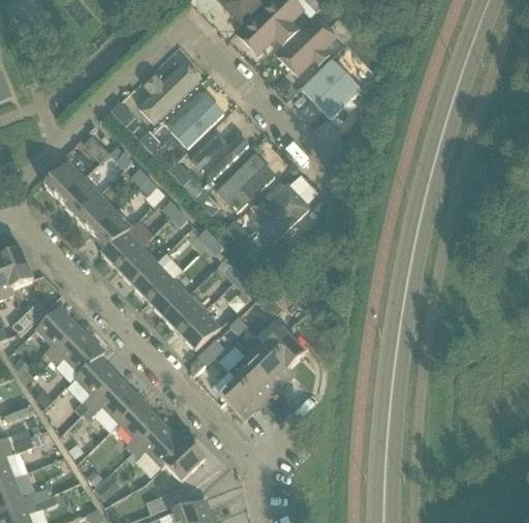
[(50,31),(34,0),(19,0),(12,3),(31,40),(50,31)]
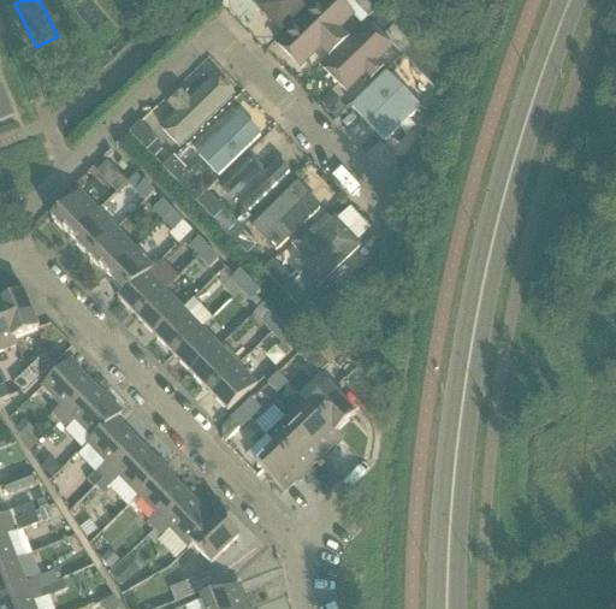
[(266,46),(312,0),(255,0),(238,17),(266,46)]
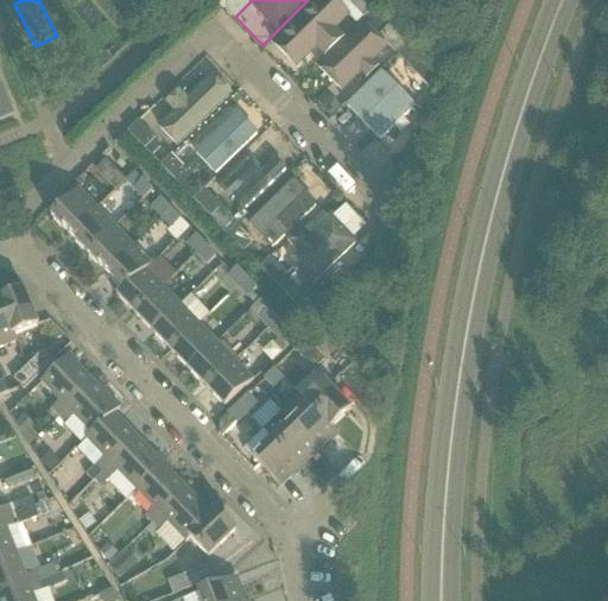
[(296,78),(354,19),(333,0),(308,0),(263,45),(296,78)]
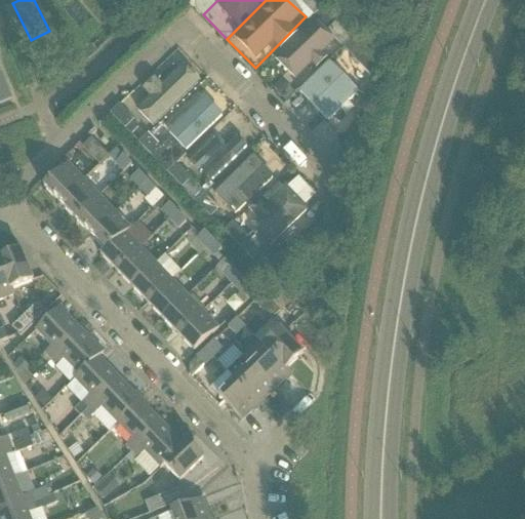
[(293,0),(301,0),(313,11),(313,12),(318,7),(322,3),(319,0),(293,0)]
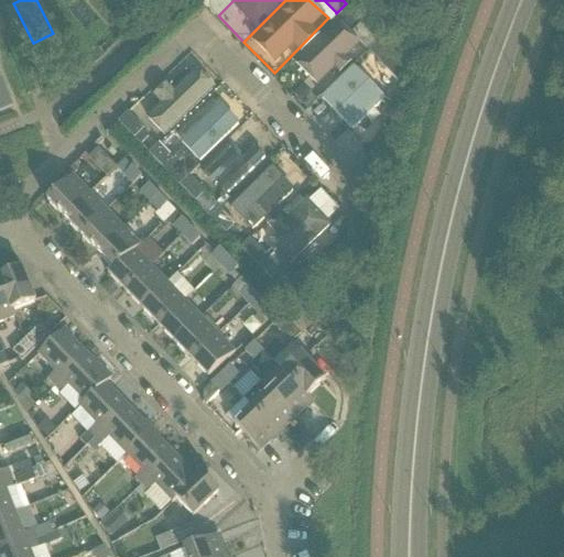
[(346,3),(342,8),(336,13),(367,44),(367,45),(377,35),(377,34),(360,18),(346,3)]
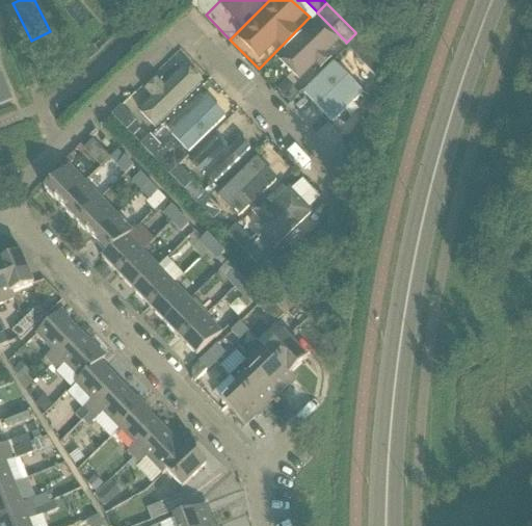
[(259,69),(283,93),(334,40),(310,17),(259,69)]
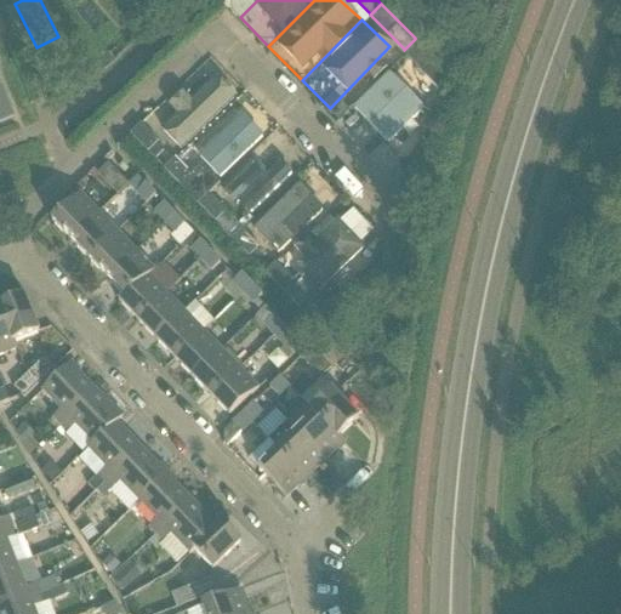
[(415,39),(404,50),(422,67),(432,57),(426,50),(415,39)]
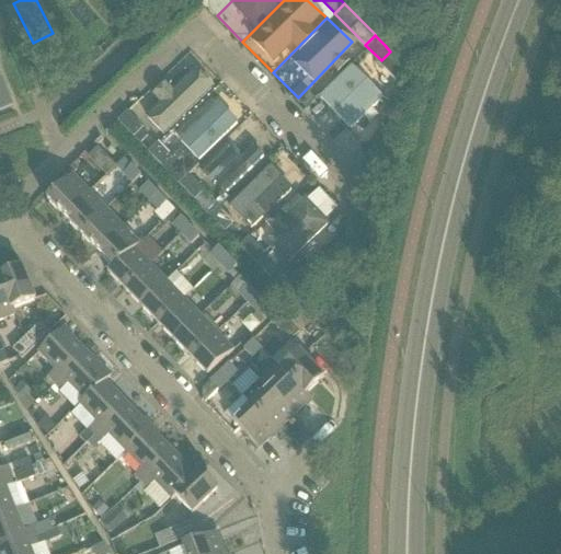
[(135,97),(162,131),(214,89),(186,55),(135,97)]
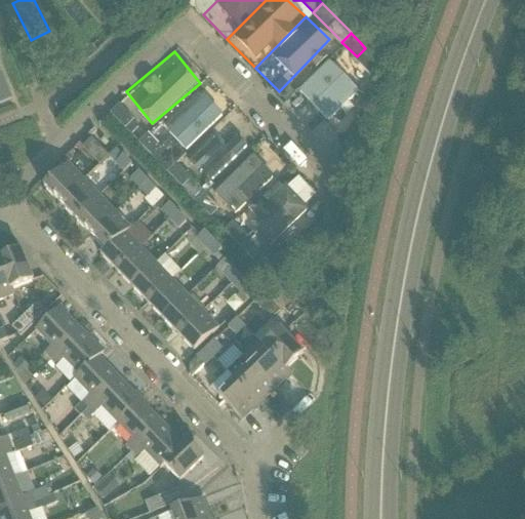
[(350,84),(324,58),(297,85),(324,111),(350,84)]
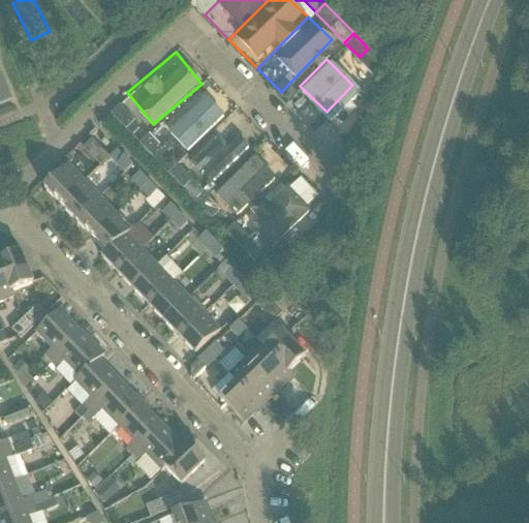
[(11,94),(3,75),(1,71),(0,71),(0,97),(1,99),(11,94)]
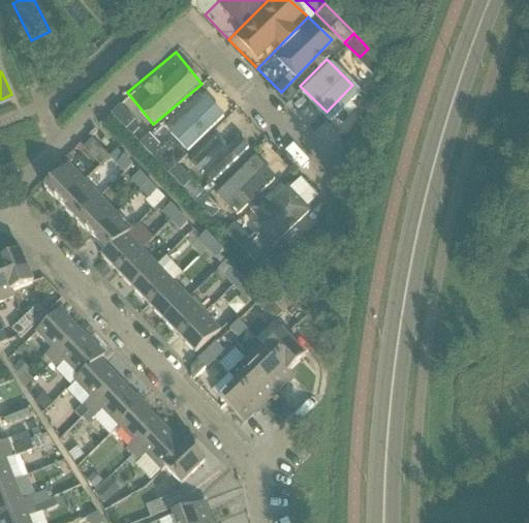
[(208,96),(170,130),(188,149),(225,116),(208,96)]
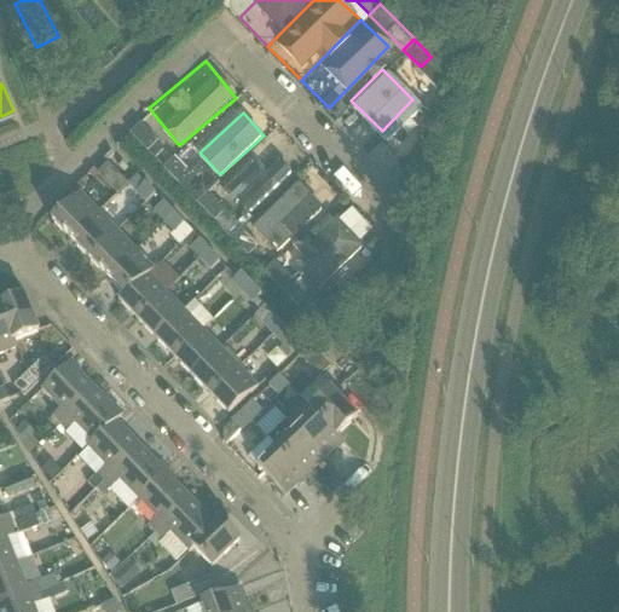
[(157,136),(140,119),(129,128),(146,145),(157,136)]
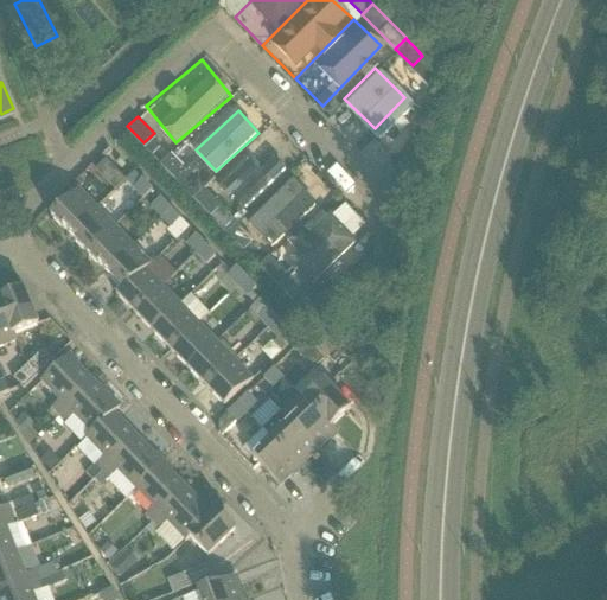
[(216,182),(238,208),(294,158),(272,133),(216,182)]
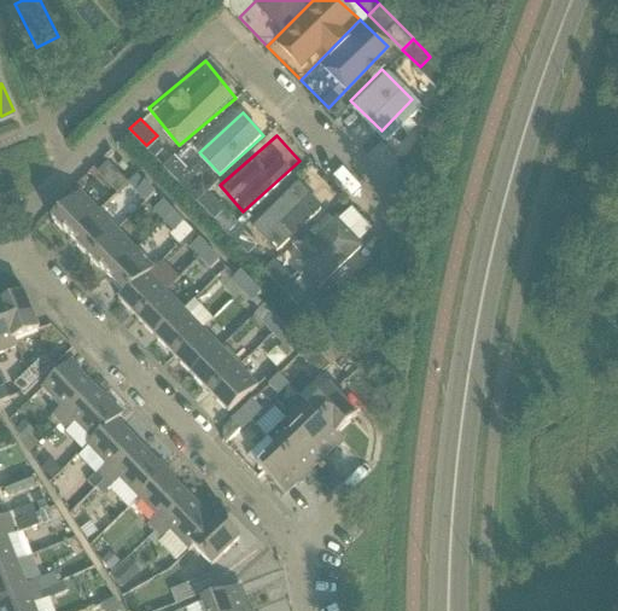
[(197,198),(207,188),(217,178),(199,159),(188,169),(173,152),(162,163),(197,198)]
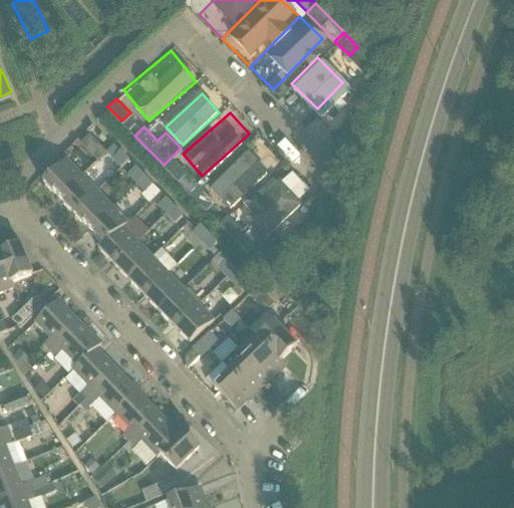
[(97,157),(106,149),(89,131),(80,140),(97,157)]
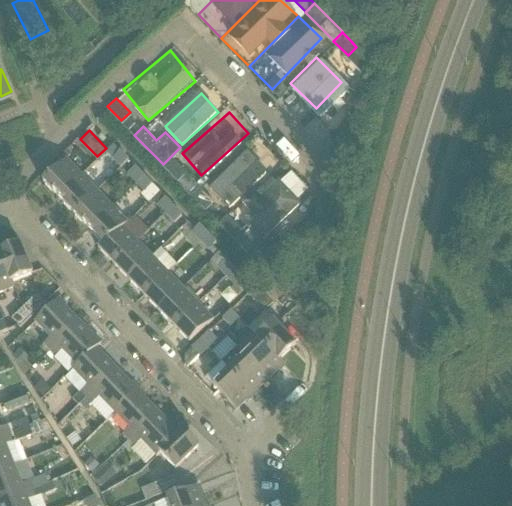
[(274,162),(256,142),(209,184),(227,204),(274,162)]
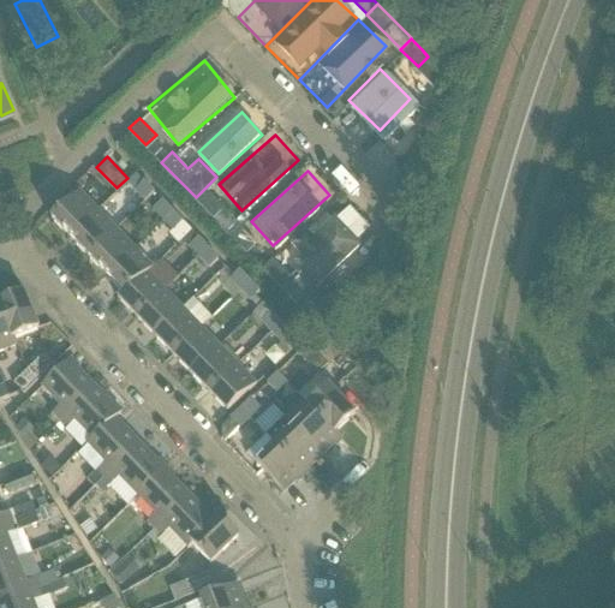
[(155,186),(144,177),(135,186),(144,197),(155,186)]
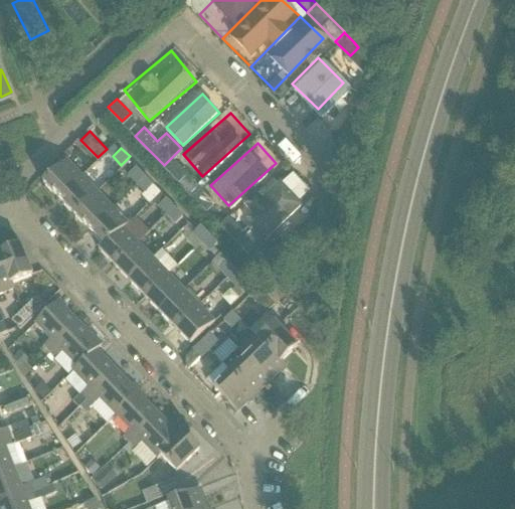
[(57,194),(81,172),(66,156),(42,179),(57,194)]
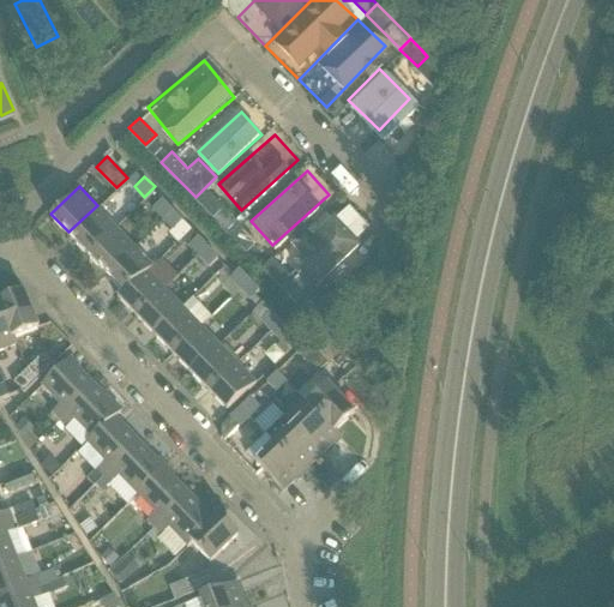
[(238,221),(205,187),(196,197),(228,230),(238,221)]
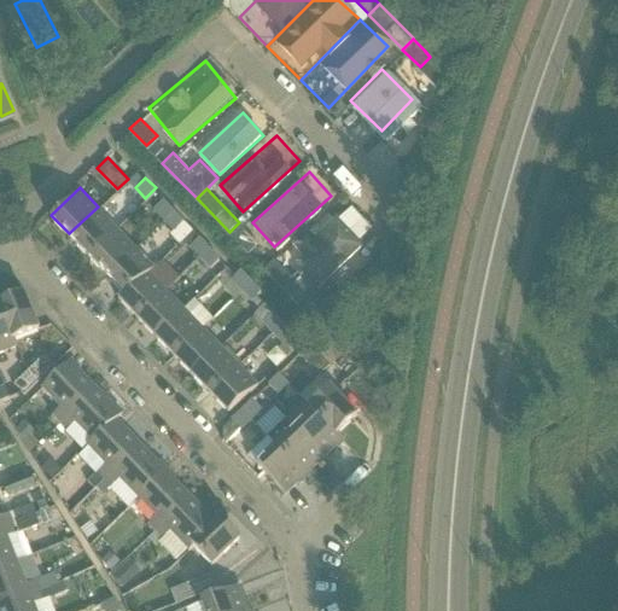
[(153,207),(163,216),(173,207),(163,197),(153,207)]
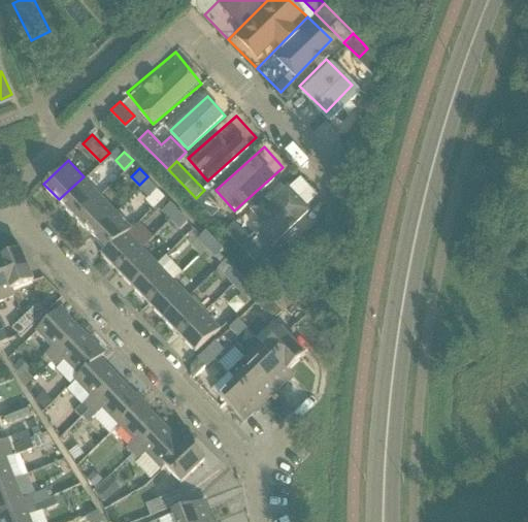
[(275,236),(319,195),(293,168),(251,209),(275,236)]
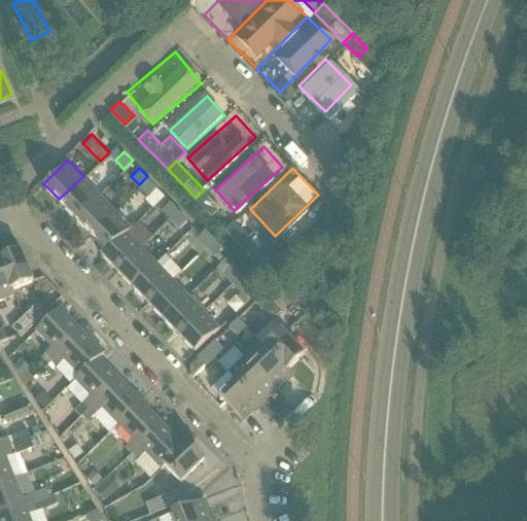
[(74,215),(99,192),(83,176),(59,199),(74,215)]
